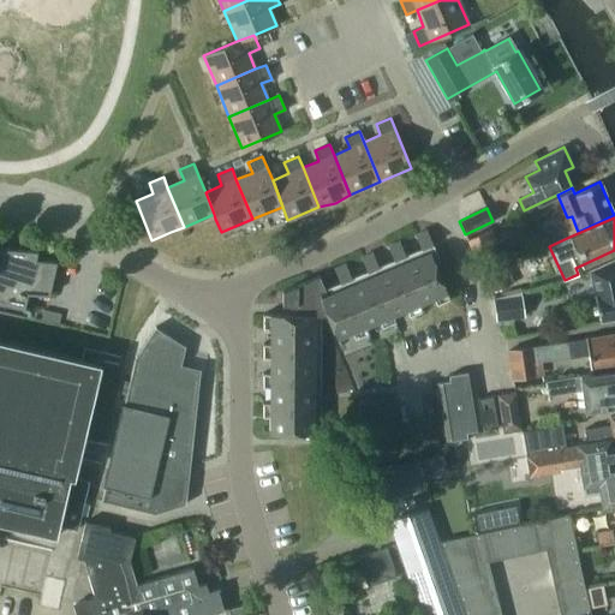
[(467,239),(473,252),(496,243),(489,228),(467,239)]
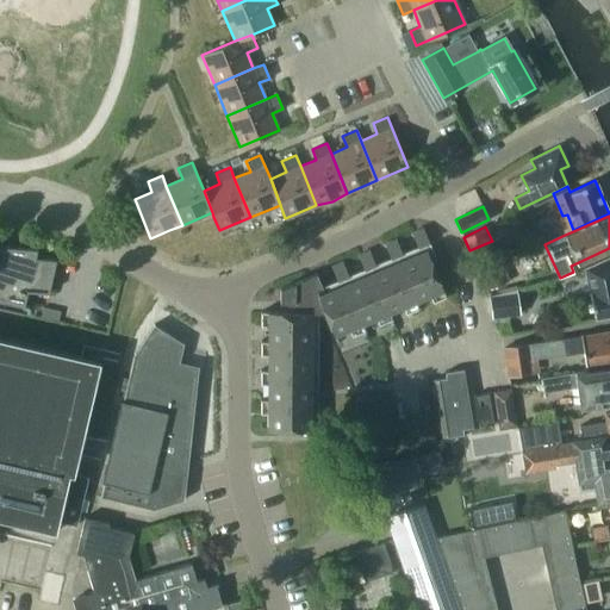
[(411,232),(417,247),(429,242),(423,228),(411,232)]
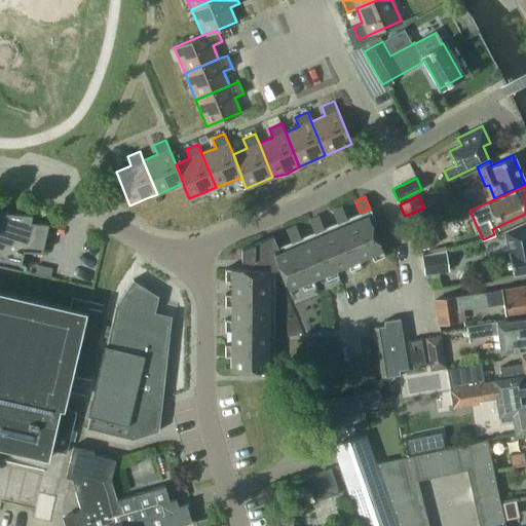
[(346,218),(341,205),(332,210),(337,222),(346,218)]
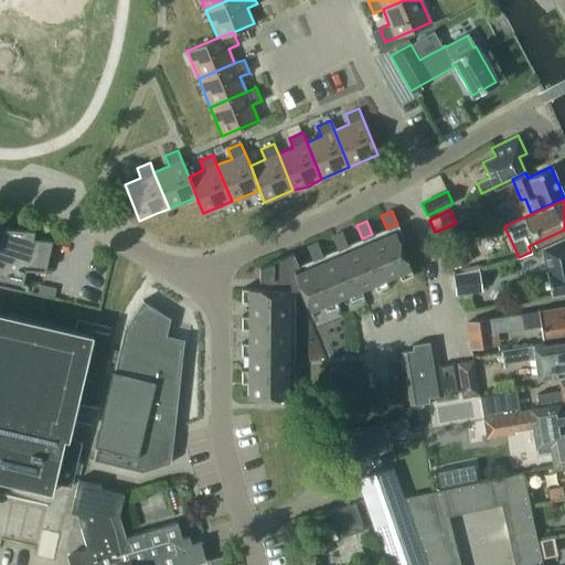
[(0,285),(21,290),(23,272),(44,270),(52,241),(32,238),(34,231),(0,227),(0,285)]
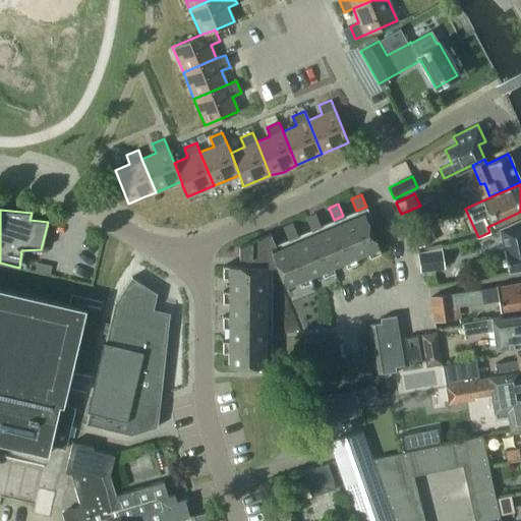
[(364,213),(340,223),(355,257),(379,247),(364,213)]
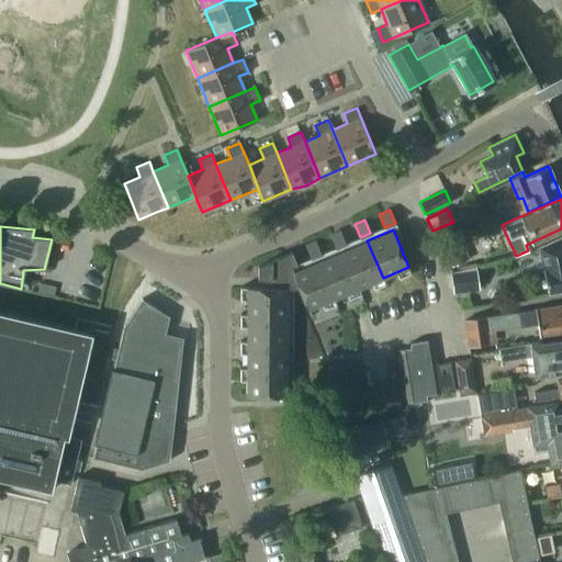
[(329,235),(335,248),(346,244),(340,231),(329,235)]
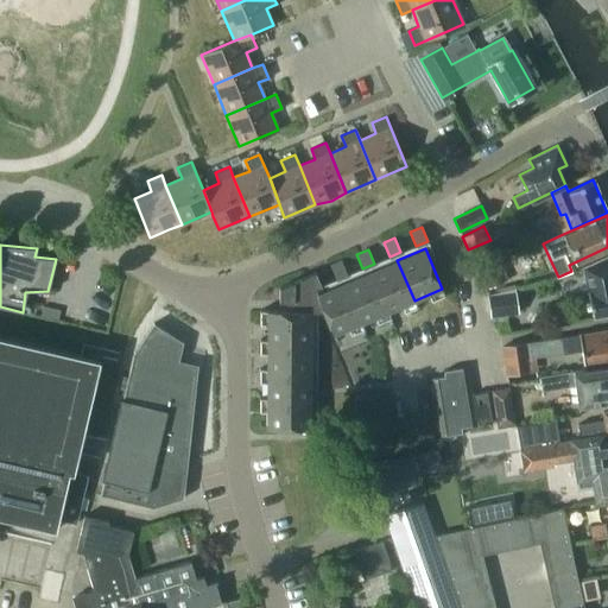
[(607,255),(582,267),(593,317),(607,314),(607,255)]
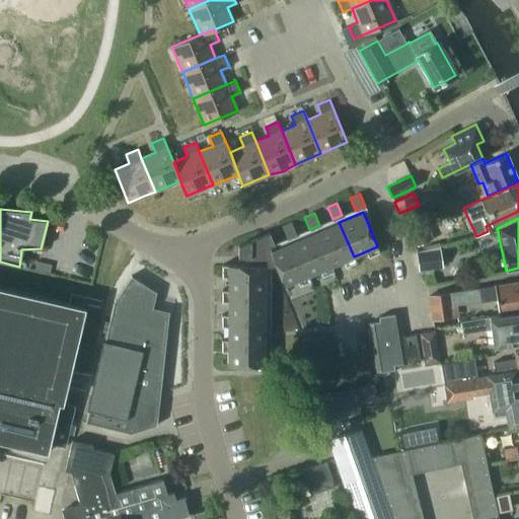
[(433,238),(425,220),(405,228),(414,246),(433,238)]
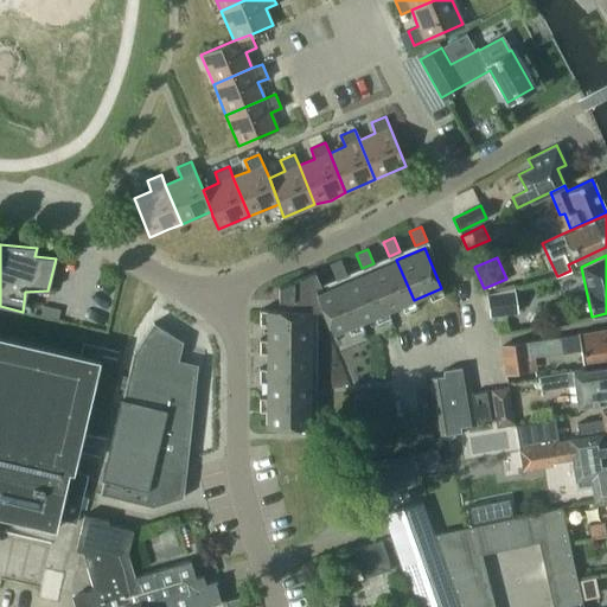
[(330,264),(336,279),(346,274),(340,260),(330,264)]
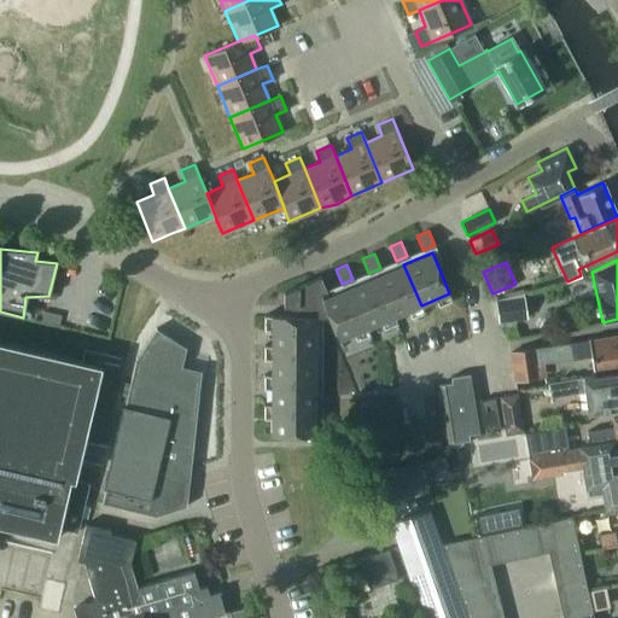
[(403,264),(377,275),(394,316),(421,305),(403,264)]
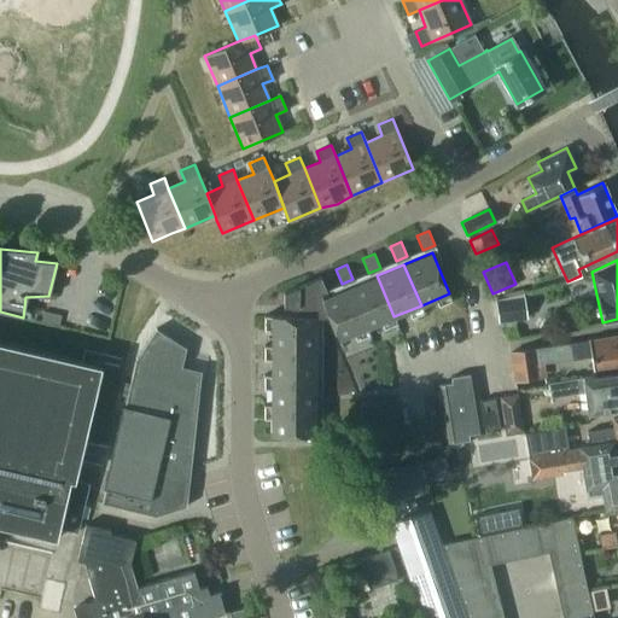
[(377,275),(350,287),(367,327),(394,316),(377,275)]
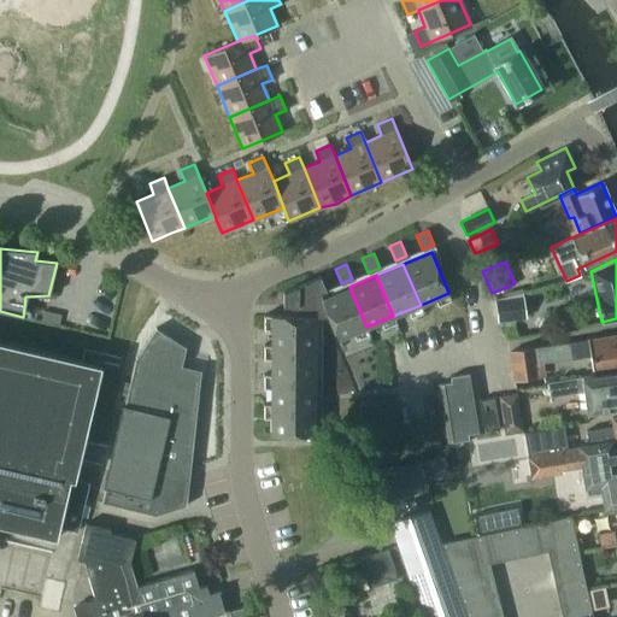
[(271,315),(271,345),(315,346),(316,313),(325,309),(321,299),(328,295),(319,276),(283,292),(282,315),(271,315)]
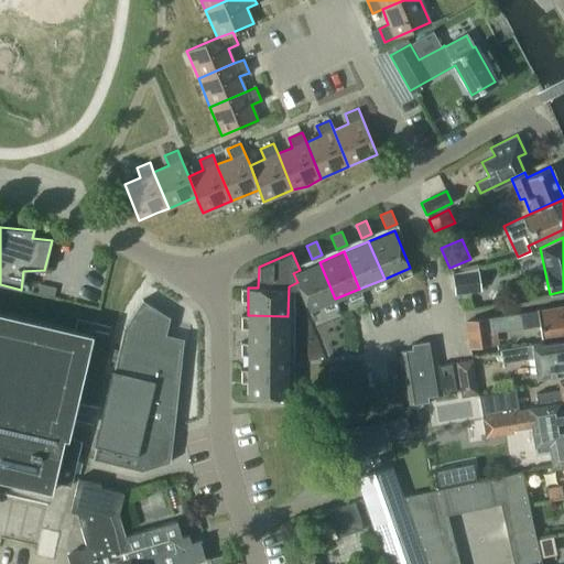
[(320,262),(300,270),(293,273),(297,282),(308,310),(335,299),(320,262)]
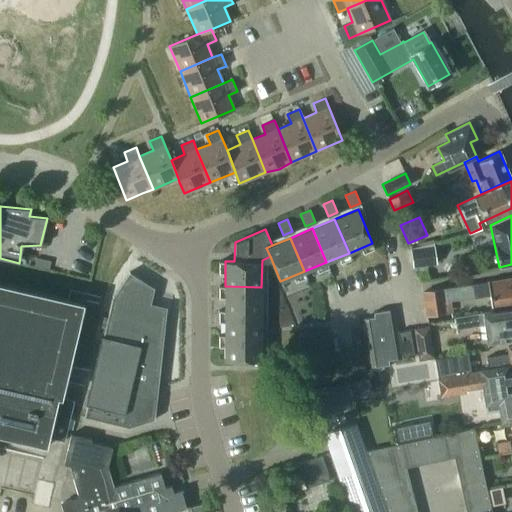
[(436,263),(434,245),(410,249),(412,266),(436,263)]
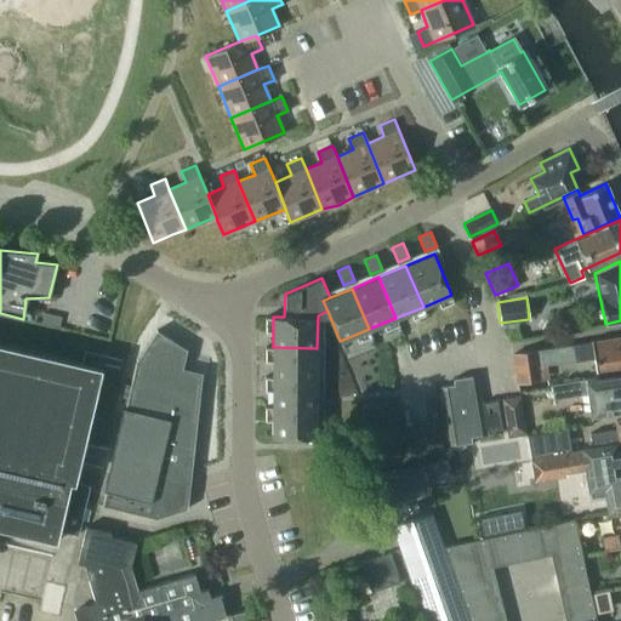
[(115,450),(102,505),(155,518),(187,508),(201,372),(182,370),(186,349),(157,330),(136,360),(134,370),(115,450)]
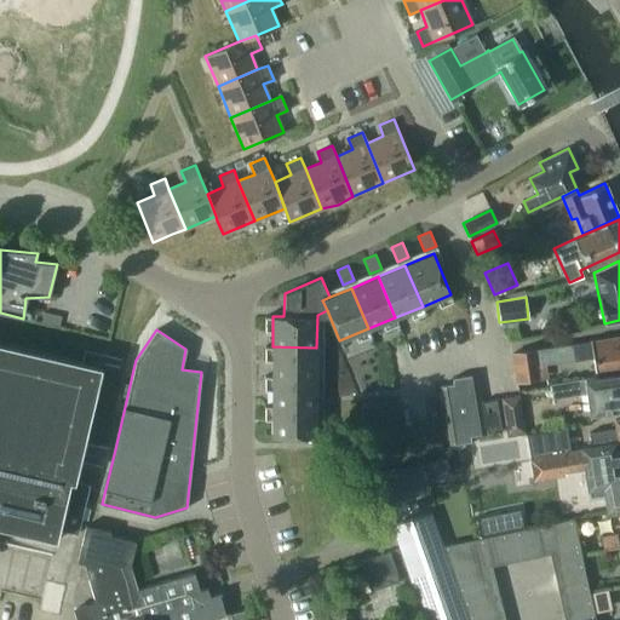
[(593,357),(596,375),(619,372),(619,336),(590,340),(511,354),(516,384),(518,383),(549,378),(546,365),(593,357)]
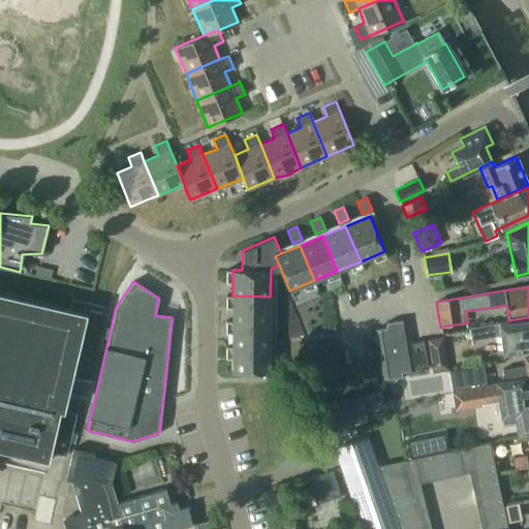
[(0,449),(48,461),(50,452),(66,456),(75,413),(64,410),(72,375),(87,313),(66,308),(61,307),(0,292),(0,449)]
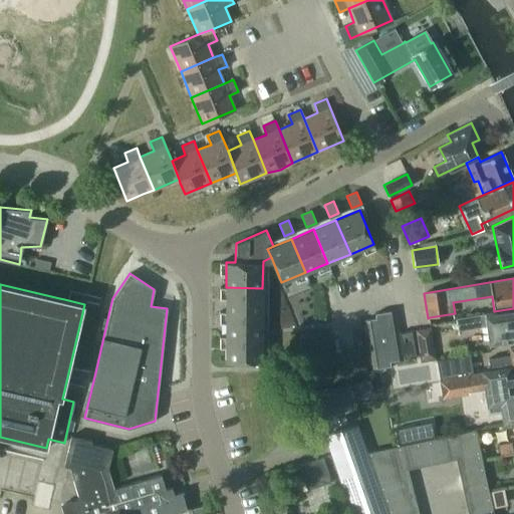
[(226,287),(226,312),(262,312),(262,288),(226,287)]
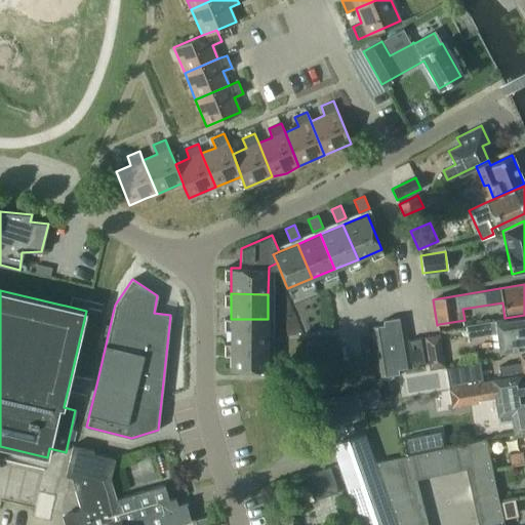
[(524,315),(494,320),(466,325),(468,337),(496,332),(499,349),(524,345),(524,315)]
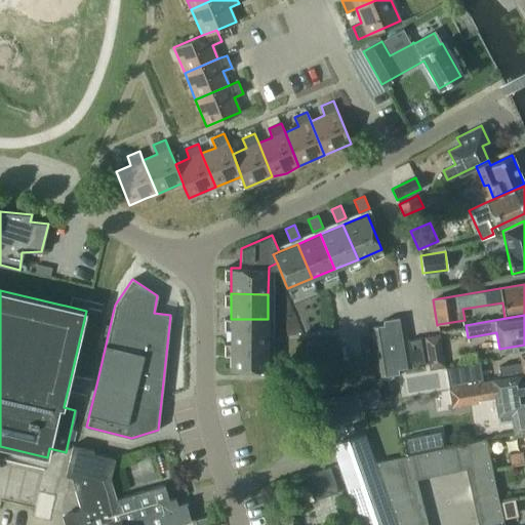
[(384,324),(373,326),(380,373),(381,376),(399,373),(398,369),(411,367),(406,340),(403,317),(382,320),(384,324)]
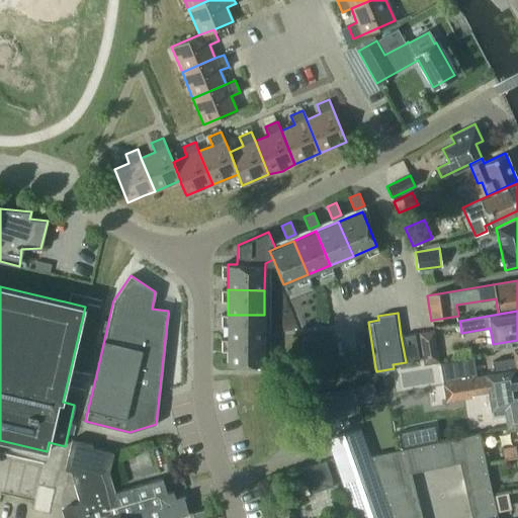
[(228,315),(228,339),(264,339),(264,315),(228,315)]
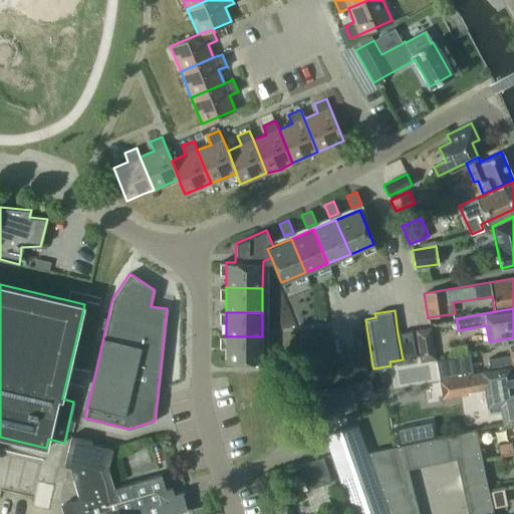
[(438,322),(440,336),(456,334),(454,320),(438,322)]
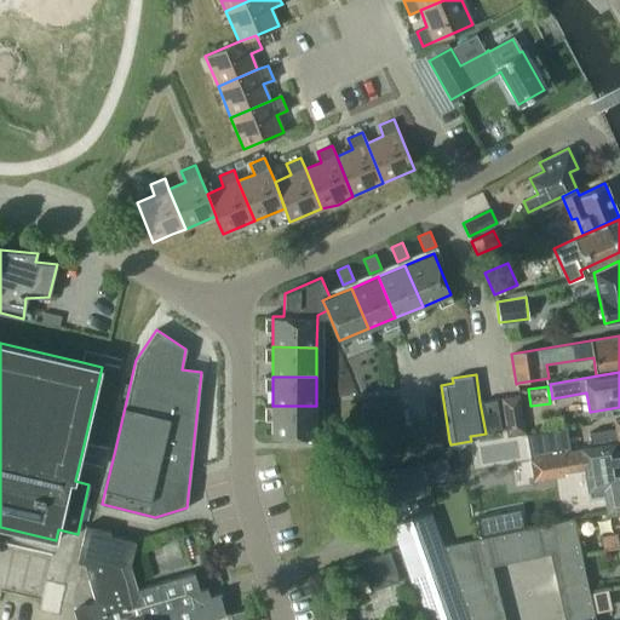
[(500,399),(507,435),(527,431),(520,395),(500,399)]
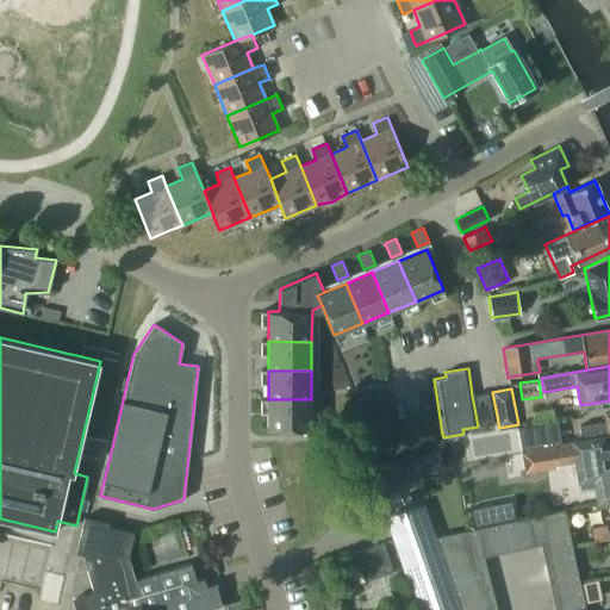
[(474,396),(479,423),(493,422),(489,393),(474,396)]
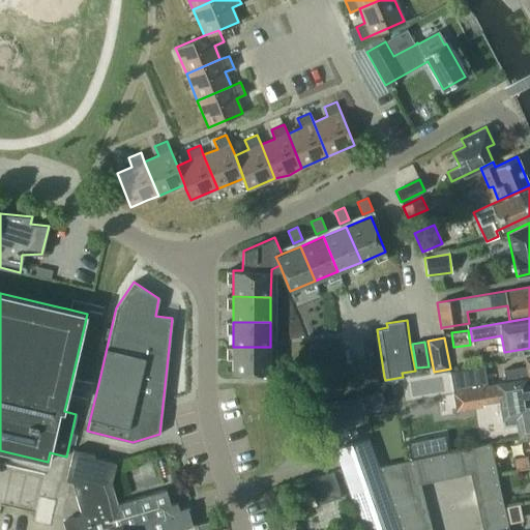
[(270,347),(233,347),(232,373),(257,373),(270,373),(270,347)]
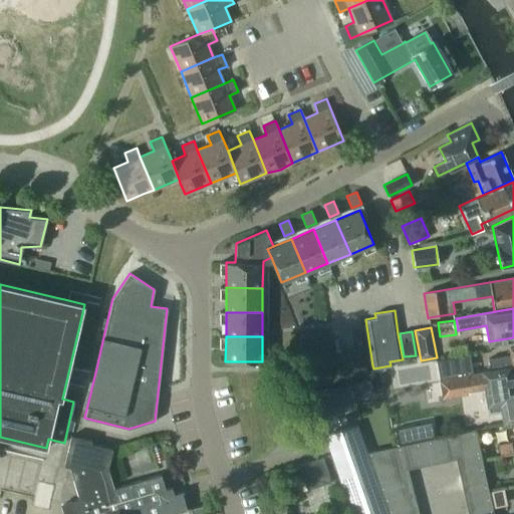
[(488,358),(491,370),(510,367),(513,366),(513,346),(509,347),(511,354),(488,358)]
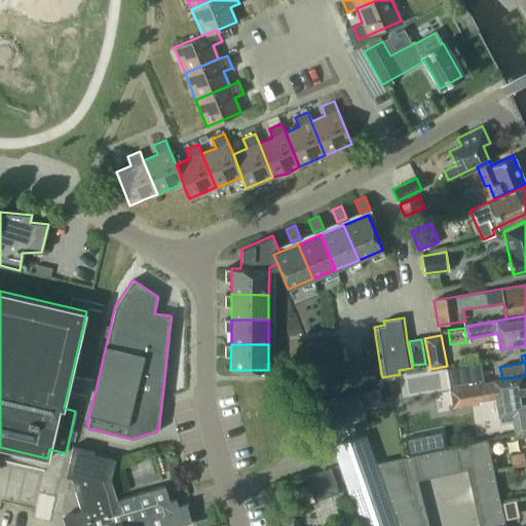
[(478,368),(467,370),(470,382),(480,380),(478,368)]
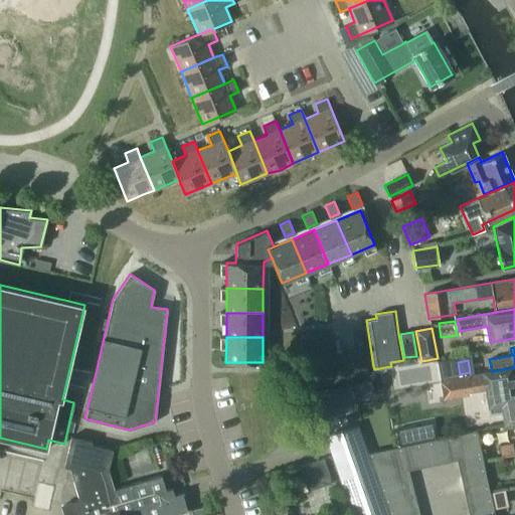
[(470,393),(469,391),(485,388),(489,412),(502,410),(503,424),(514,422),(514,387),(514,388),(511,368),(492,371),(447,380),(441,382),(444,398),(470,393)]
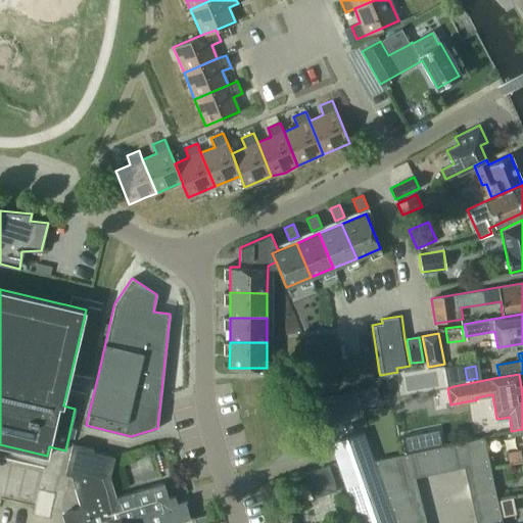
[(361,403),(378,401),(375,387),(359,392),(361,403)]
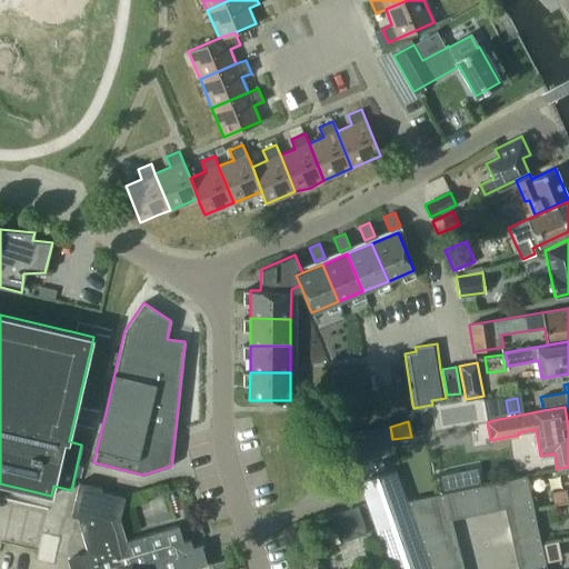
[(428,568),(395,470),(359,482),(362,492),(390,568),(428,568)]
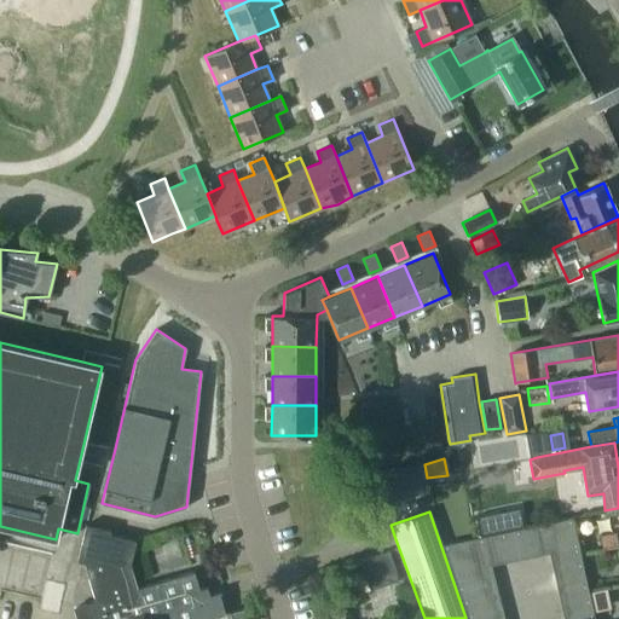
[(571,518),(521,528),(443,544),(468,618),(503,618),(490,565),(548,553),(562,618),(594,618),(593,611),(589,597),(588,593),(571,518)]
